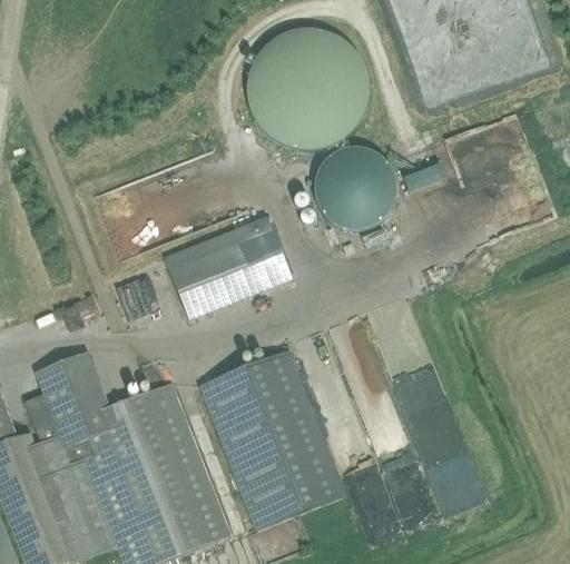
[(380,0),(410,99),(517,67),(509,39),(446,58),(429,0),(380,0)]
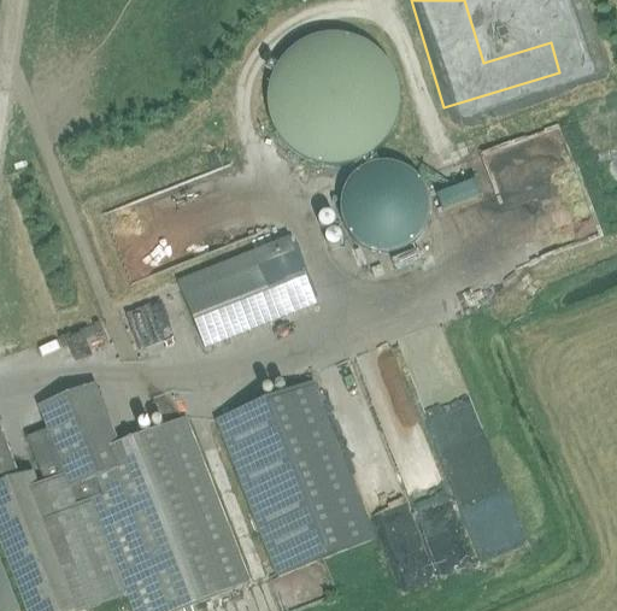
[(351,160),(359,158),(366,153),(374,148),(381,142),(387,136),(392,129),(395,121),(398,112),(399,103),(399,93),(398,84),(395,75),(392,66),(387,59),(382,52),(376,47),(369,41),(362,37),(353,35),(346,33),(338,31),(329,31),(321,31),(313,34),(305,37),(298,41),(291,47),(283,54),(278,62),(274,70),(270,78),(268,88),(268,97),(268,106),(270,115),(272,123),(277,131),(282,139),(289,146),(295,152),(304,157),(311,159),(319,162),(327,163),(335,163),(344,162),(351,160)]
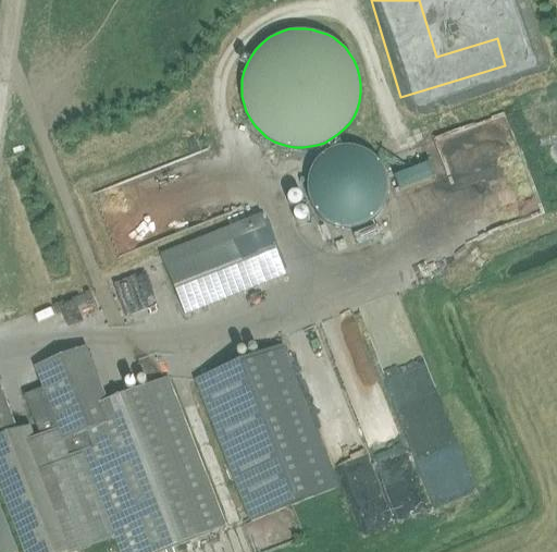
[(375,212),(380,207),(383,201),(386,196),(387,189),(387,183),(386,176),(385,170),(382,164),(379,159),(374,155),(369,150),(363,148),(358,146),(353,145),(346,144),(341,145),(334,147),(327,149),(322,154),(317,158),(312,163),(310,170),(308,176),(307,184),(308,191),(310,198),(313,205),(317,211),(322,217),(327,220),(334,222),(341,224),(347,224),(353,224),(359,222),(366,220),(371,217),(375,212)]
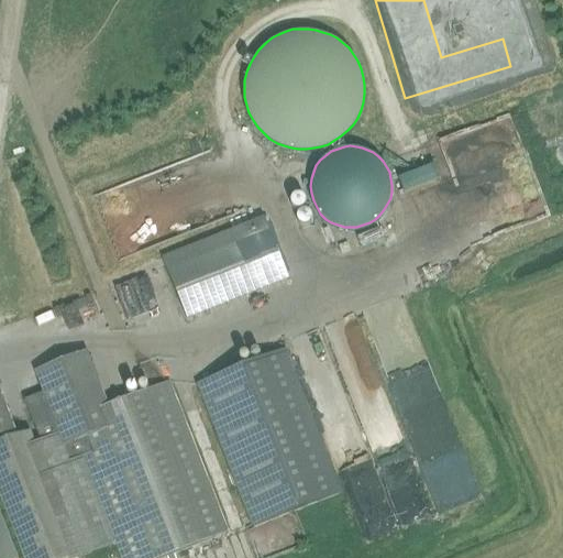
[(187,316),(289,275),(265,214),(163,254),(187,316)]
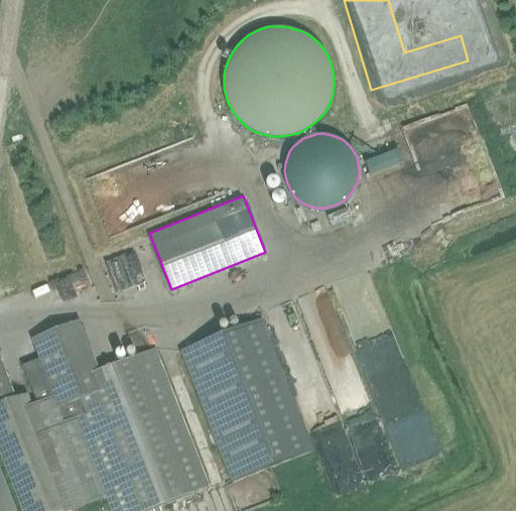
[(234,479),(313,448),(261,315),(182,348),(234,479)]
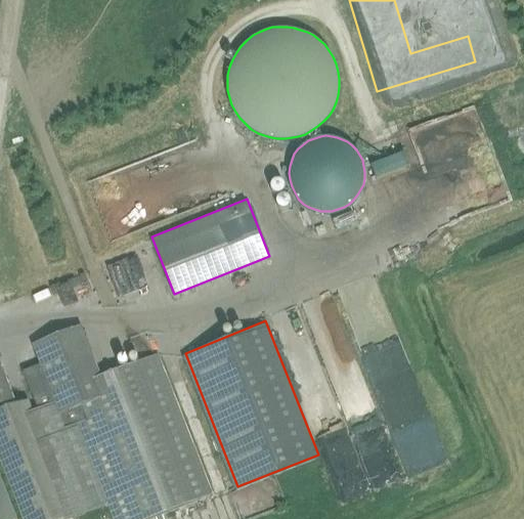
[(0,458),(24,518),(57,518),(107,501),(114,518),(139,518),(212,490),(158,350),(100,373),(81,323),(32,341),(41,361),(23,369),(37,405),(33,408),(27,393),(14,398),(0,360),(0,458)]
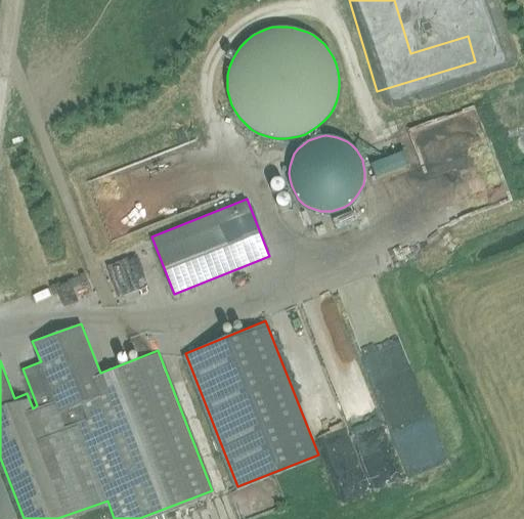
[(340,421),(355,473),(349,475),(346,464),(325,469),(332,487),(381,473),(363,414),(340,421)]
